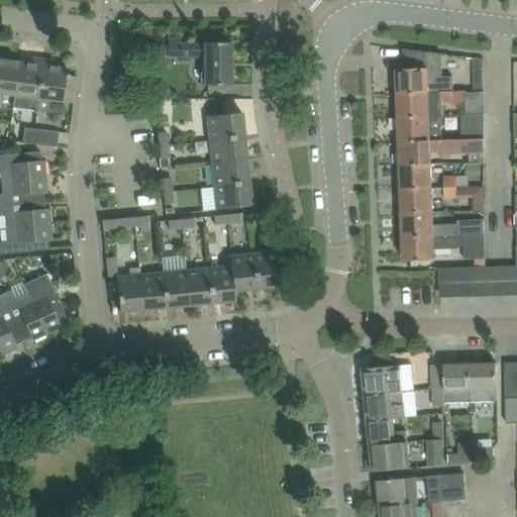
[(168,58),(180,58),(180,59),(204,59),(204,86),(210,86),(230,86),(230,43),(204,43),(204,44),(181,44),(181,38),(168,38),(168,58)]
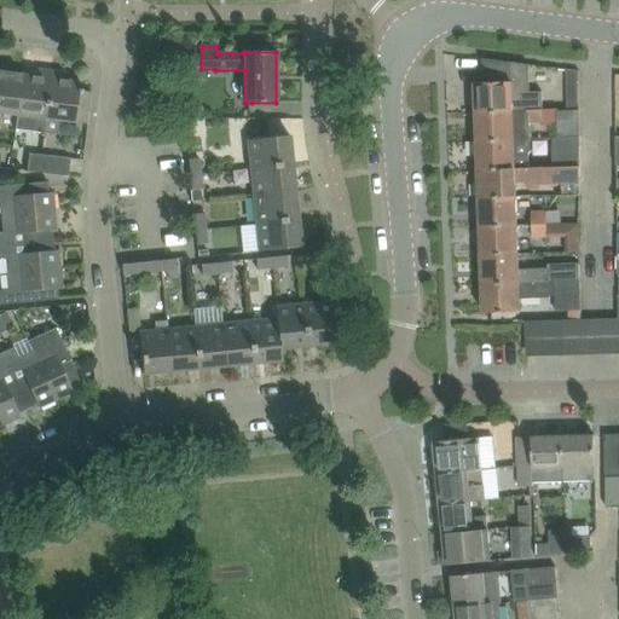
[(475,85),(476,114),(542,111),(542,92),(531,93),(530,65),(482,59),(484,84),(475,85)]
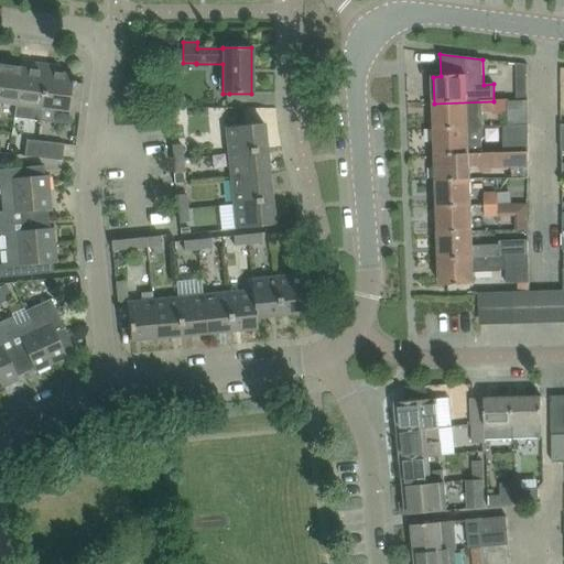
[(0,102),(15,105),(20,68),(6,66),(7,60),(0,58),(0,102)]
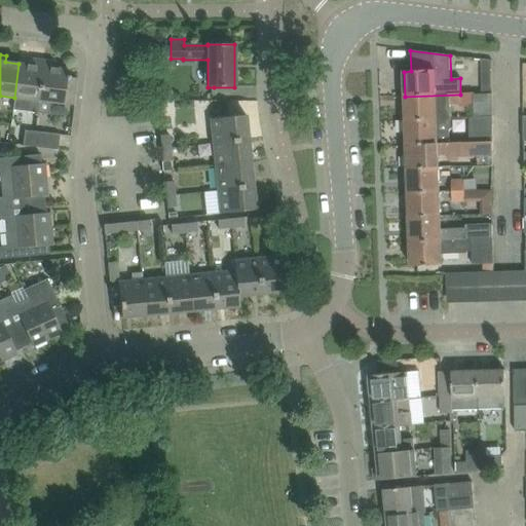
[(37,113),(43,61),(33,60),(32,66),(19,64),(14,98),(12,110),(37,113)]
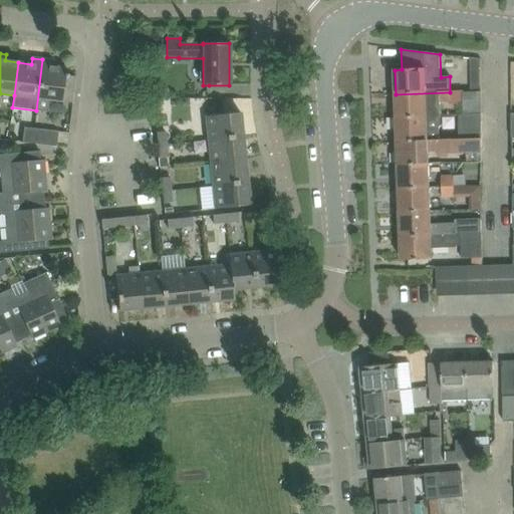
[(481,59),(471,58),(471,69),(481,69),(481,59)]
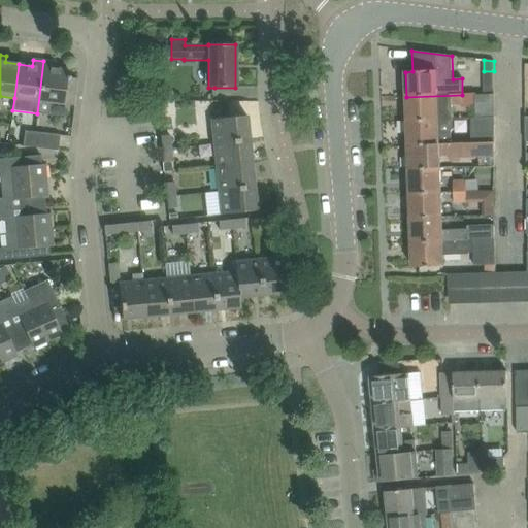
[(54,103),(74,106),(77,79),(70,78),(70,76),(67,76),(68,70),(54,68),(55,62),(43,61),(37,113),(52,116),(54,103)]
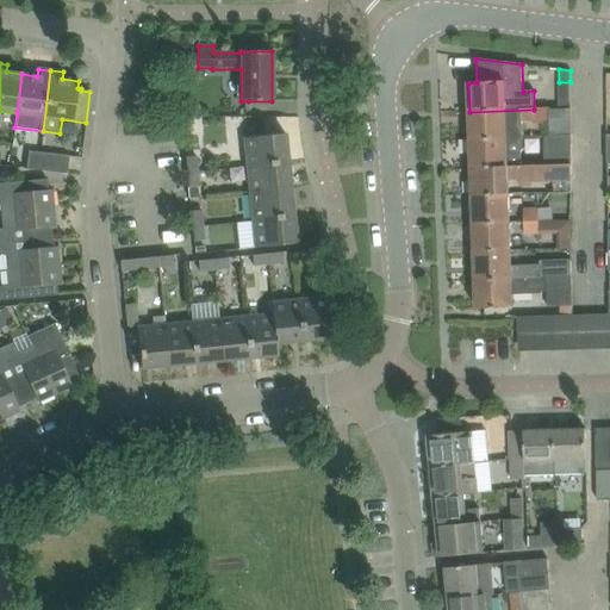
[(137,122),(151,123),(151,100),(138,99),(137,122)]
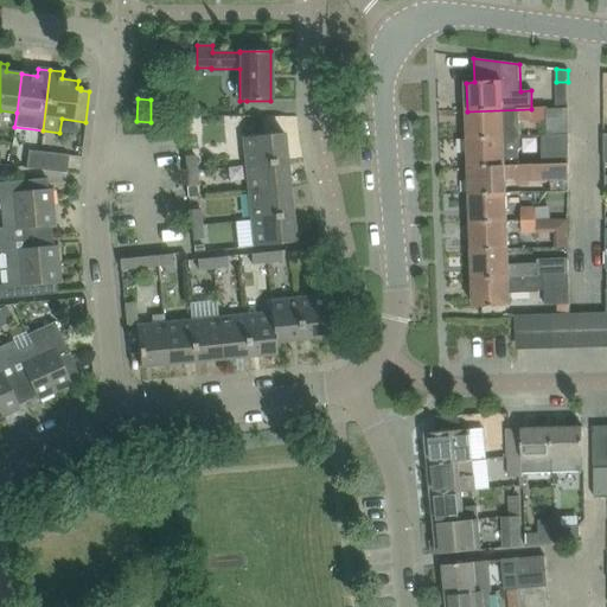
[(531,109),(467,112),(468,140),(504,139),(519,139),(519,122),(532,122),(531,109)]
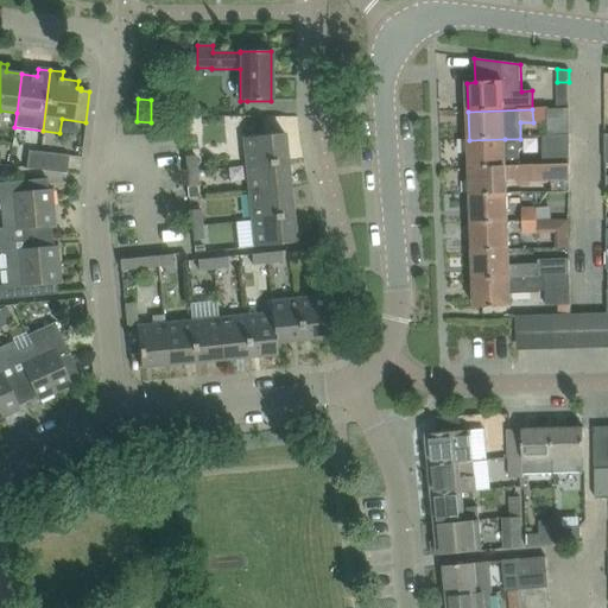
[(287,162),(284,134),(244,138),(246,165),(287,162)]
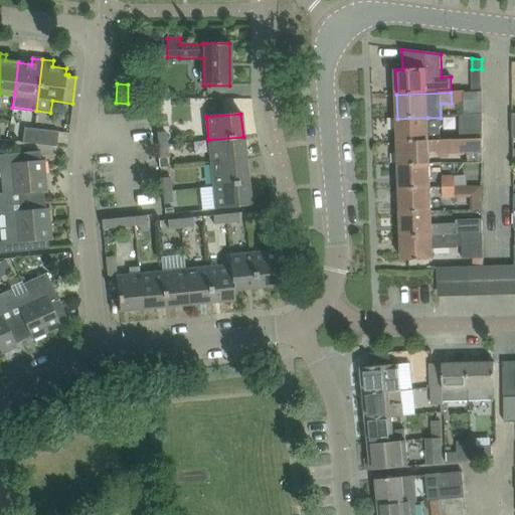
[(460,117),(461,140),(483,140),(483,139),(483,116),(460,117)]
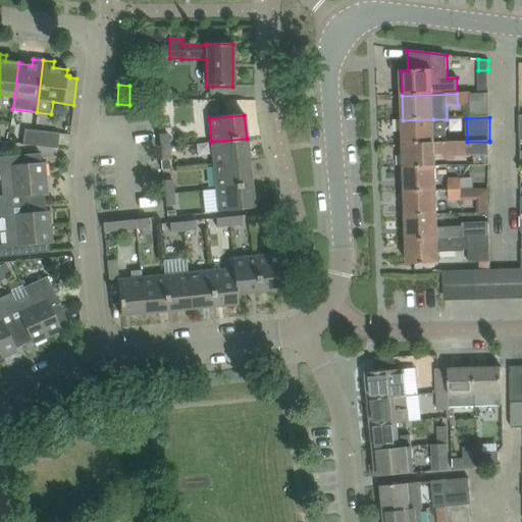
[(433,119),(403,120),(404,145),(467,142),(460,142),(448,142),(447,119),(433,119)]
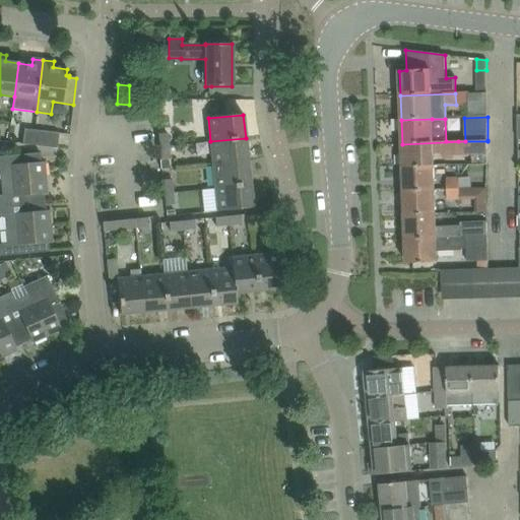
[(22,144),(33,146),(35,130),(24,129),(22,144)]
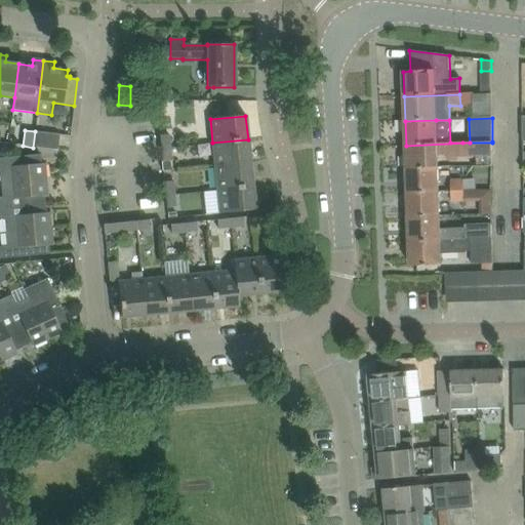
[(59,134),(35,131),(33,148),(57,151),(59,134)]
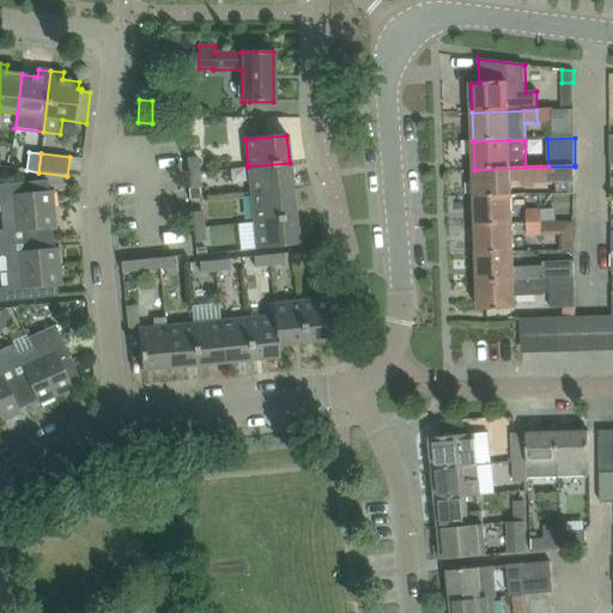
[(187,158),(188,174),(199,173),(196,157),(187,158)]
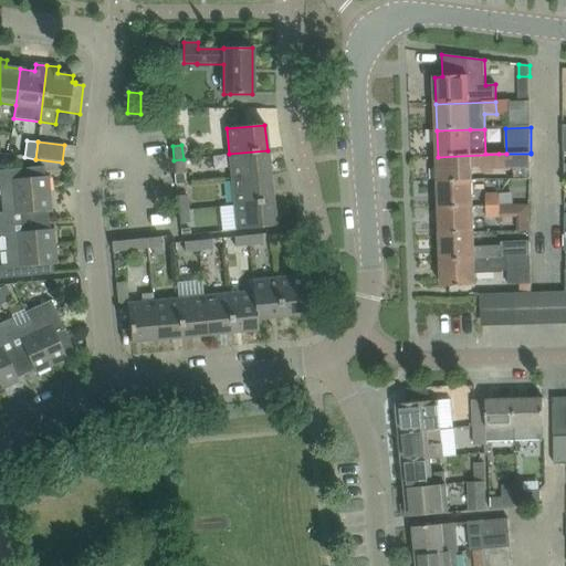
[(268,150),(229,154),(231,179),(270,176),(268,150)]
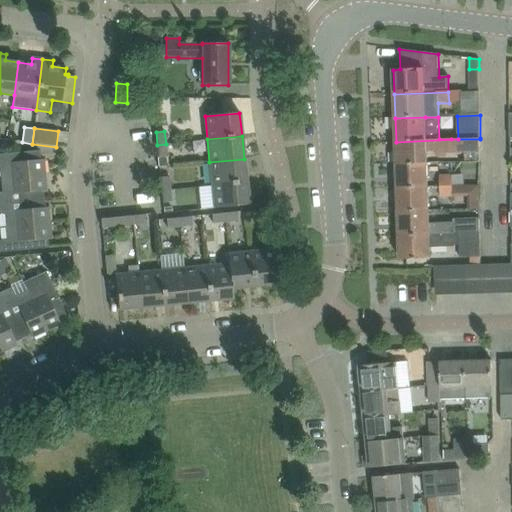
[(458,139),(396,142),(396,166),(427,164),(427,153),(436,152),(436,158),(447,157),(447,154),(465,153),(465,163),(479,162),(480,153),(480,139),(458,139)]
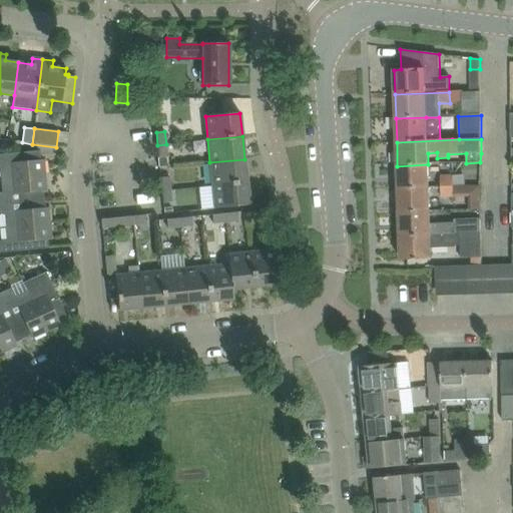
[(166,144),(157,145),(158,157),(167,156),(166,144)]
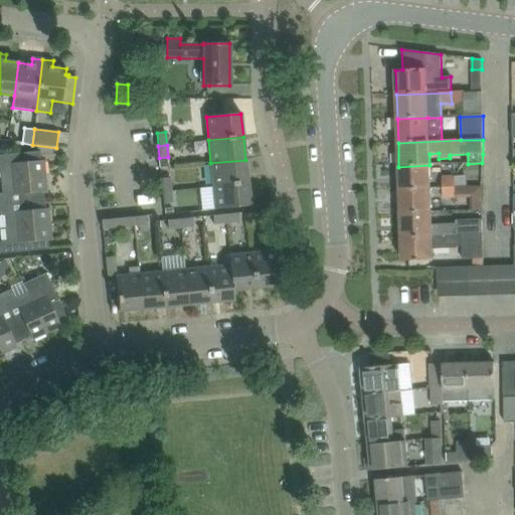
[(44,176),(43,160),(40,161),(39,152),(19,154),(0,155),(0,174),(1,180),(44,176)]
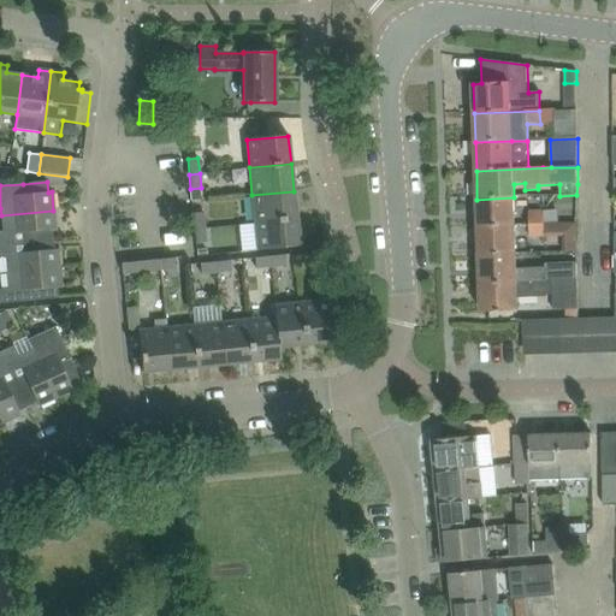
[(252,195),(255,223),(296,219),(294,191),(252,195)]
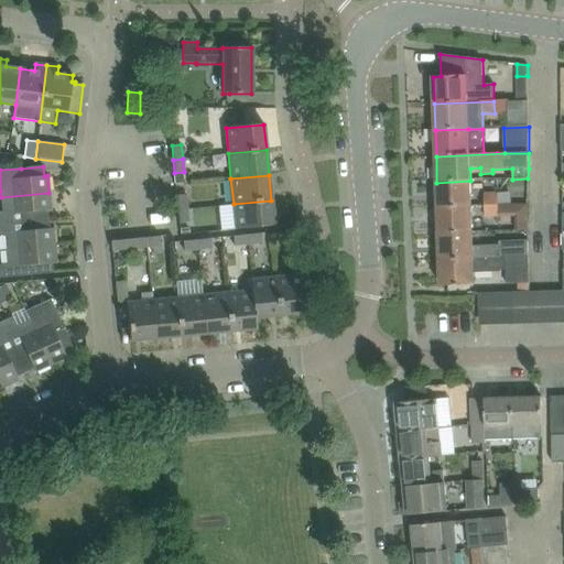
[(472,207),(470,181),(436,183),(437,208),(472,207)]
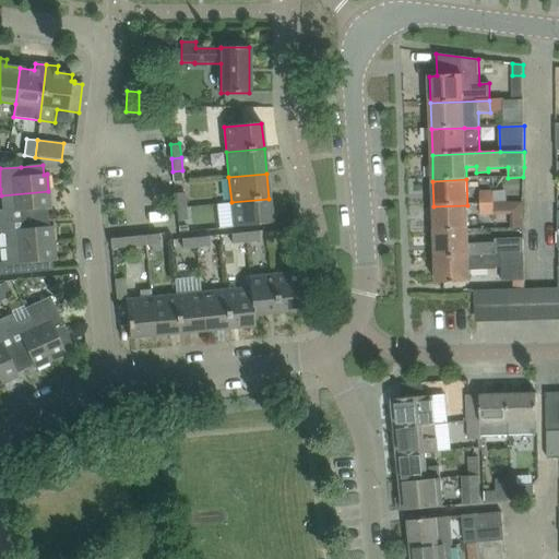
[(48,191),(1,195),(2,210),(0,210),(0,222),(47,217),(47,209),(50,209),(48,191)]
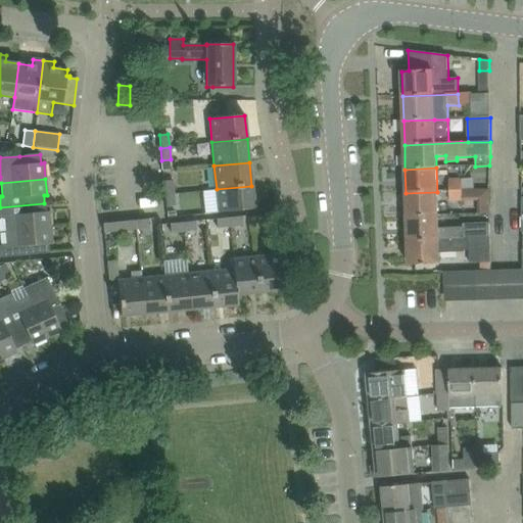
[(163,182),(164,194),(174,193),(173,181),(163,182)]
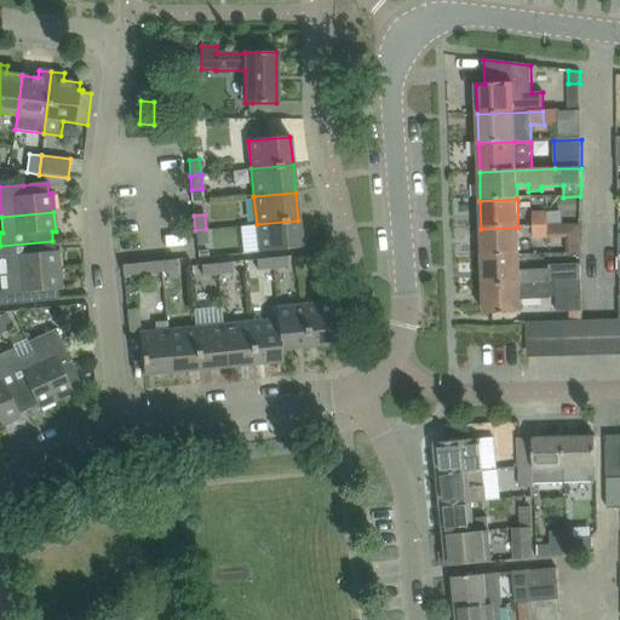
[(533,228),(550,227),(549,225),(549,214),(533,214),(533,228)]
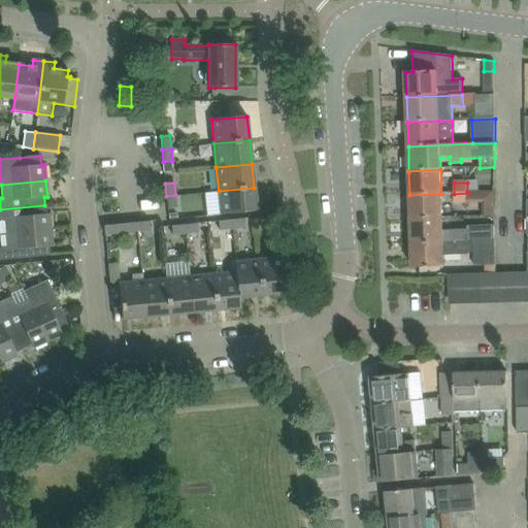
[(254,188),(219,191),(221,215),(257,211),(254,188)]
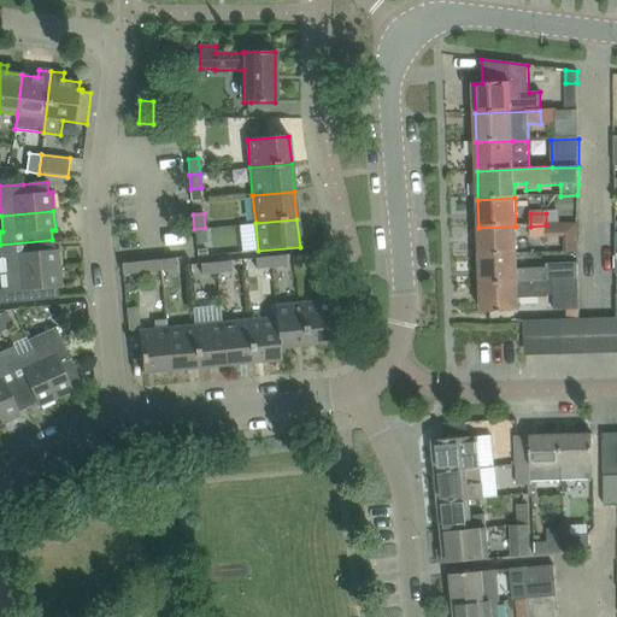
[(547,225),(530,227),(532,239),(547,239),(547,225)]
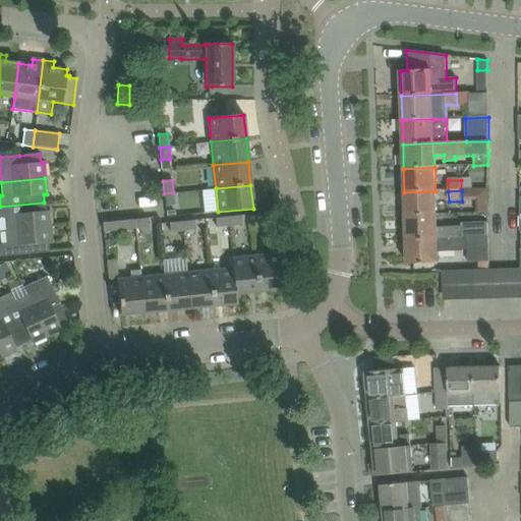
[(405,217),(437,215),(436,191),(404,192),(405,217)]
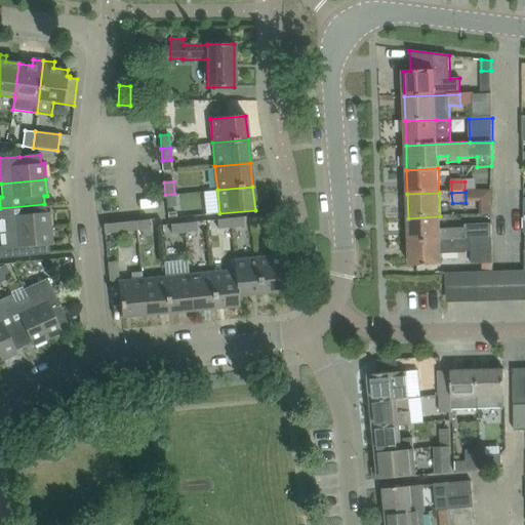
[(175,207),(174,194),(165,195),(166,208),(175,207)]
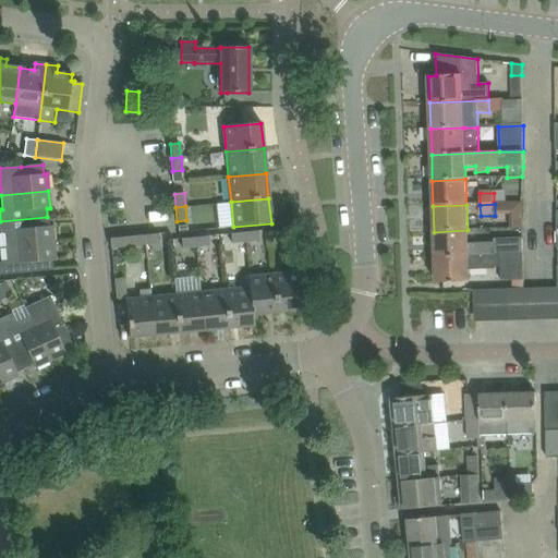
[(0,233),(4,233),(5,247),(53,243),(51,226),(48,227),(47,217),(0,221),(0,233)]
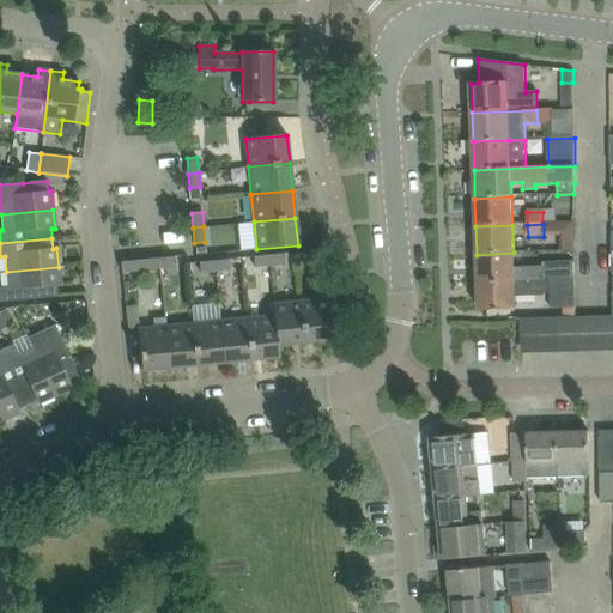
[(514,253),(477,255),(478,268),(478,277),(478,284),(575,278),(574,262),(542,263),(542,266),(515,267),(514,265),(514,253)]
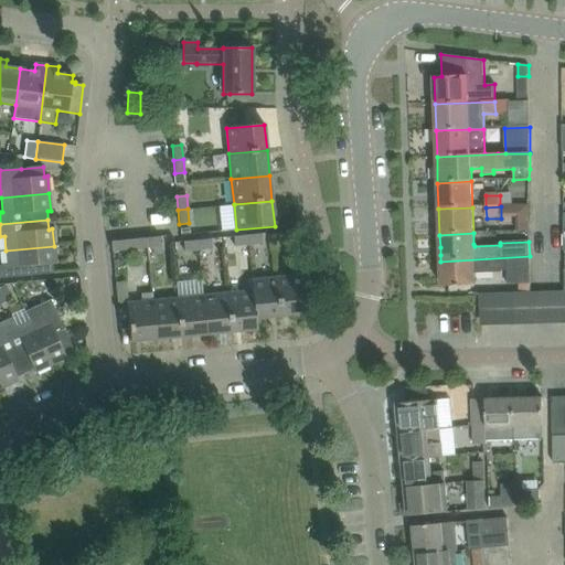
[(260,234),(247,235),(248,245),(262,244),(260,234)]
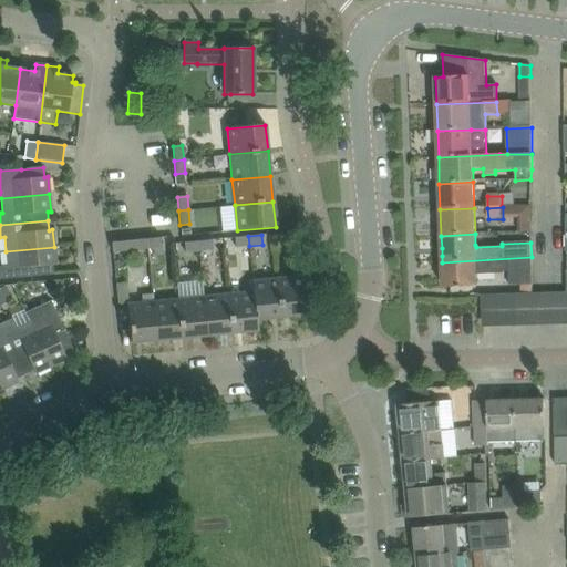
[(248,236),(234,237),(235,247),(249,246),(248,236)]
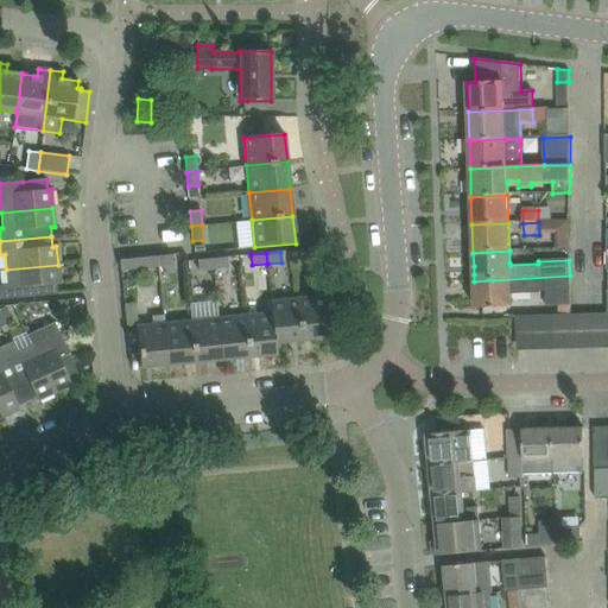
[(173,265),(172,254),(151,257),(152,267),(159,266),(173,265)]
